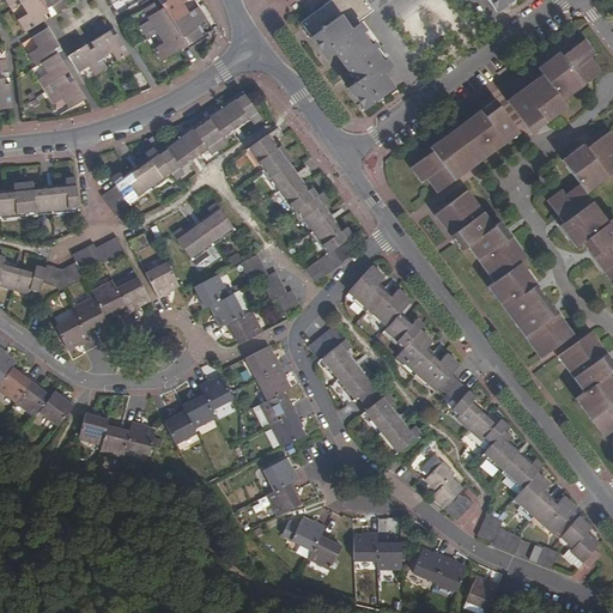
[(5,0),(11,10),(22,4),(28,13),(18,20),(25,32),(47,19),(43,16),(49,12),(47,8),(53,5),(58,13),(67,6),(64,0),(5,0)]
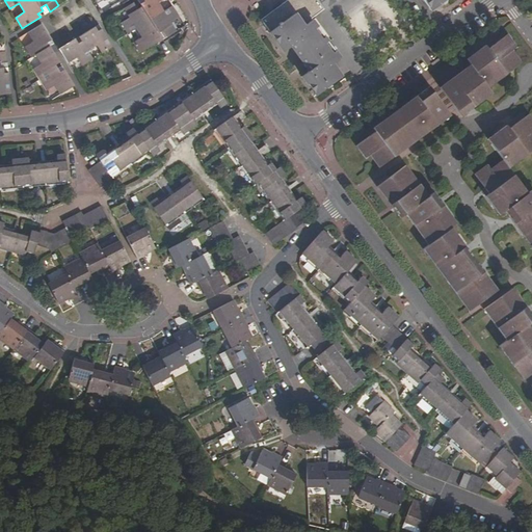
[(116,0),(118,3),(123,0),(137,0),(139,3),(136,6),(133,2),(124,8),(129,18),(121,23),(128,34),(136,29),(141,37),(133,43),(139,53),(185,25),(173,6),(165,11),(159,2),(162,0),(116,0)]
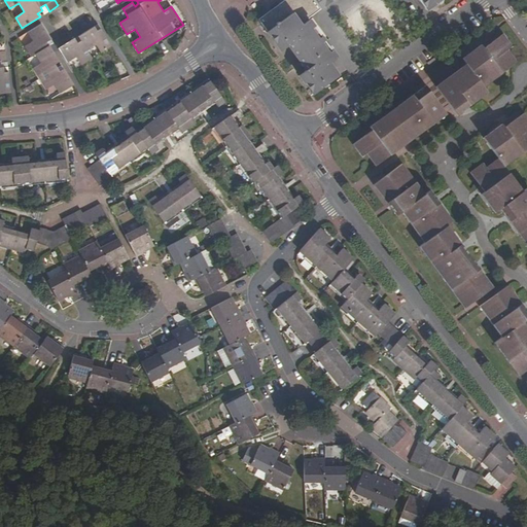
[(164,11),(171,6),(167,0),(161,0),(157,2),(164,11)]
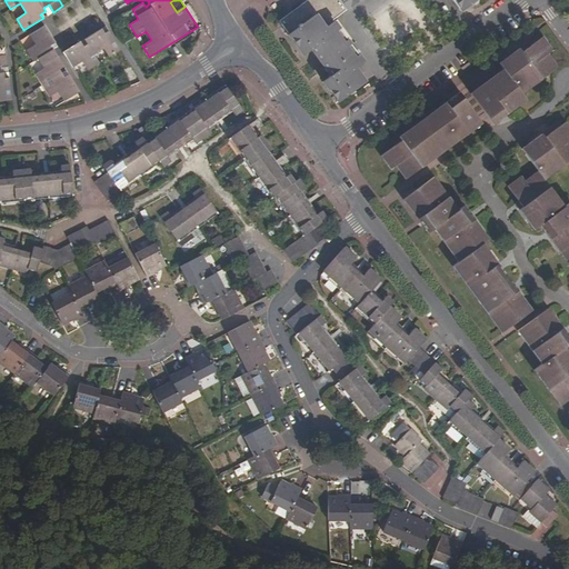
[(335,20),(318,0),(307,0),(279,21),(303,55),(312,49),(331,76),(323,81),(338,102),(366,82),(357,69),(365,62),(335,20)]
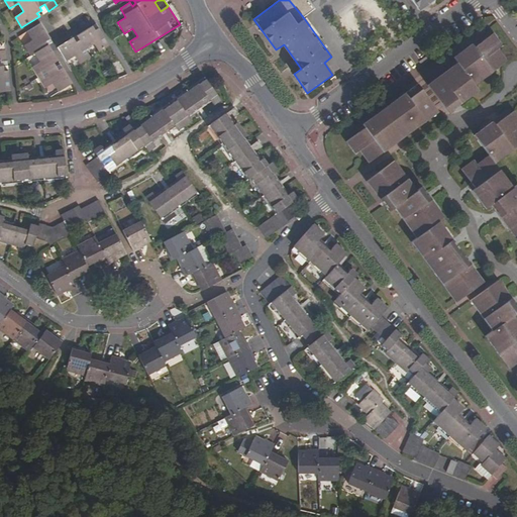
[(315,9),(308,0),(289,0),(304,18),(315,9)]
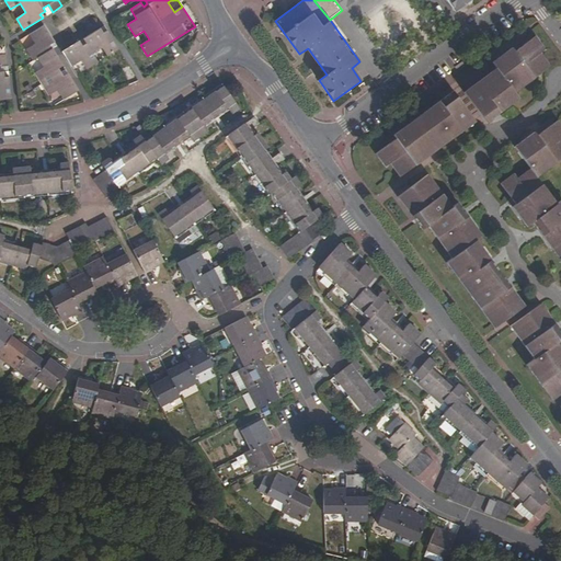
[(334,0),(342,10),(355,0),(334,0)]
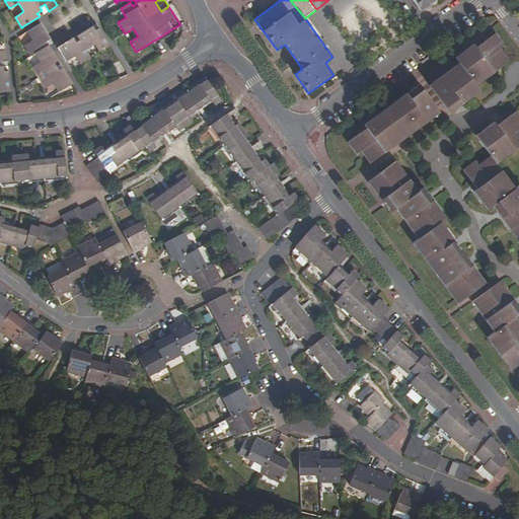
[(411,0),(419,9),(430,0),(411,0)]
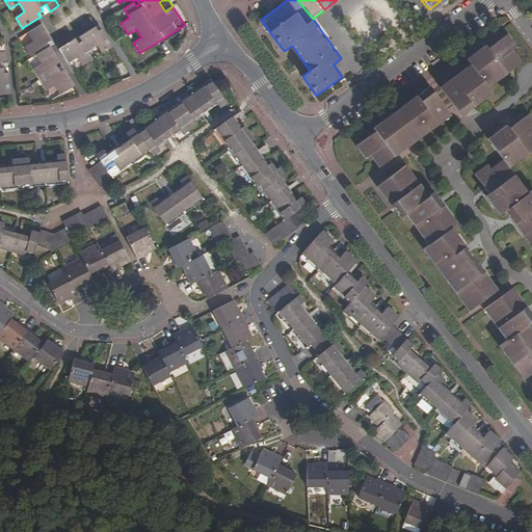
[(55,86),(60,95),(75,86),(64,70),(59,73),(55,65),(59,62),(48,43),(52,41),(42,24),(28,32),(33,42),(25,47),(31,57),(36,55),(42,63),(33,69),(47,91),(55,86)]
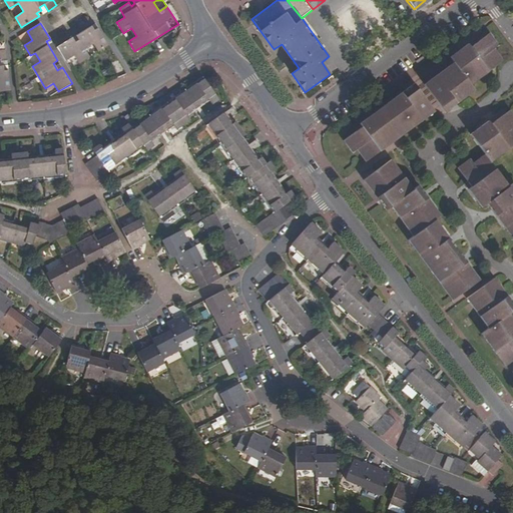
[(95,30),(91,26),(77,36),(79,40),(75,42),(73,38),(58,47),(66,61),(74,56),(79,64),(90,57),(85,49),(93,44),(98,52),(109,45),(98,28),(95,30)]
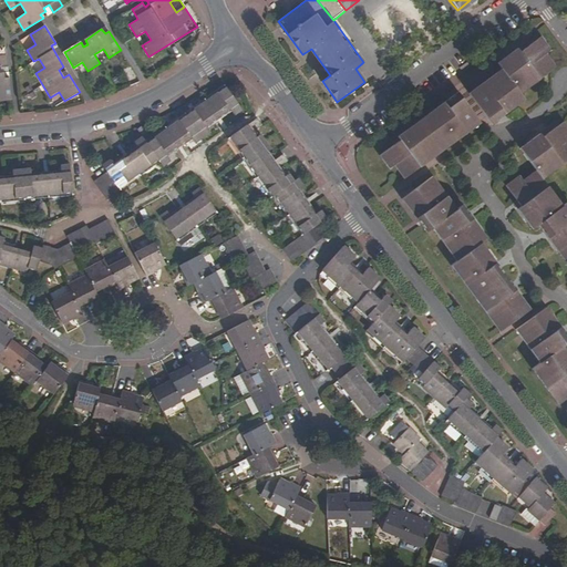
[(521,92),(556,66),(546,53),(550,49),(540,35),(519,51),(516,47),(496,62),(501,68),(467,92),(491,124),(525,99),(521,92)]
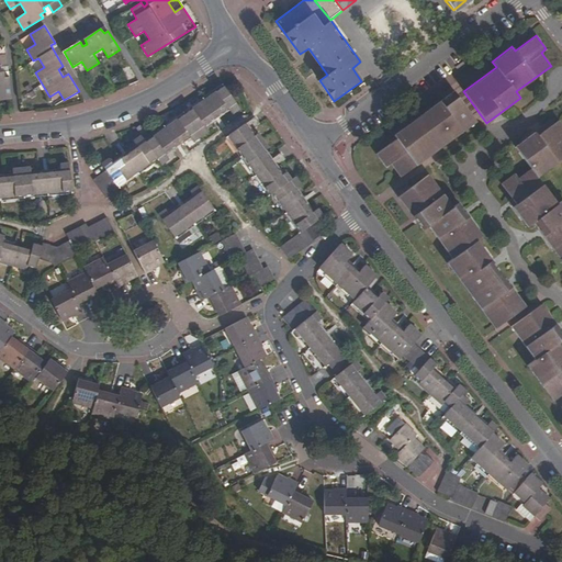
[(0,100),(12,99),(9,77),(4,77),(3,71),(1,71),(1,66),(8,65),(7,54),(0,54),(0,100)]
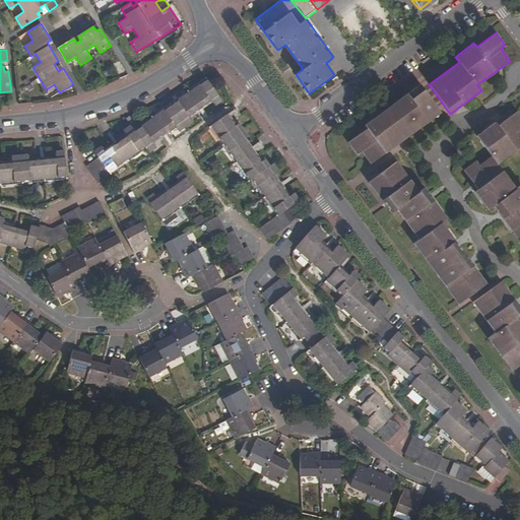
[(94,152),(99,157),(86,166),(99,183),(111,174),(109,173),(145,146),(149,152),(156,147),(152,142),(176,126),(179,131),(192,121),(189,117),(211,101),(214,105),(221,100),(208,80),(135,132),(131,126),(124,131),(128,136),(105,152),(102,147),(94,152)]
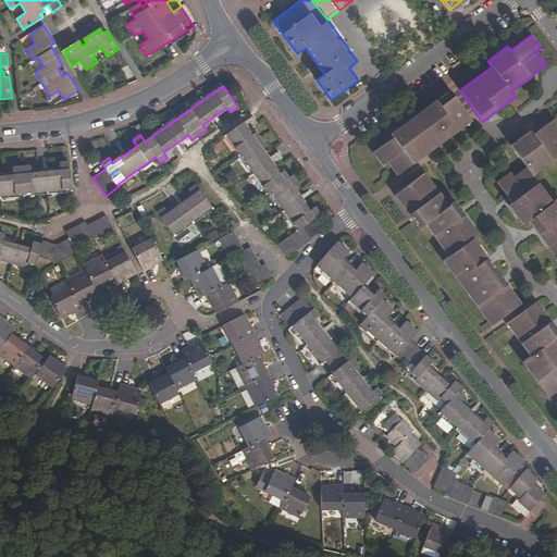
[(387,162),(396,175),(471,120),(448,90),(390,133),(393,137),(372,152),(382,165),(387,162)]
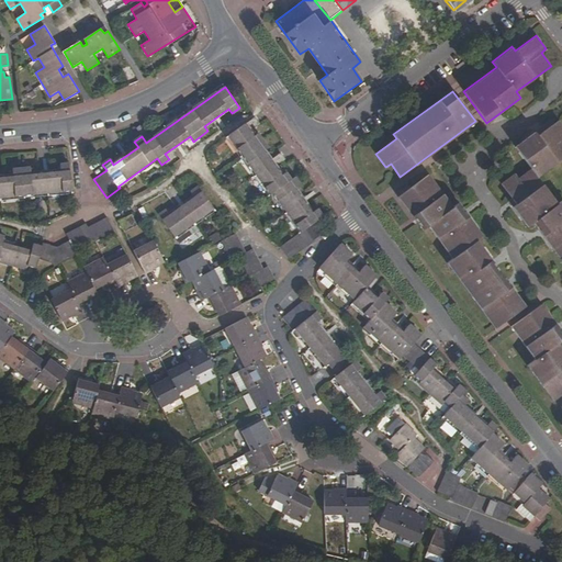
[(561,124),(559,120),(538,134),(536,131),(515,146),(531,168),(518,178),(514,172),(501,183),(516,204),(513,206),(527,226),(534,222),(561,260),(561,200),(558,203),(538,177),(561,158),(561,124)]
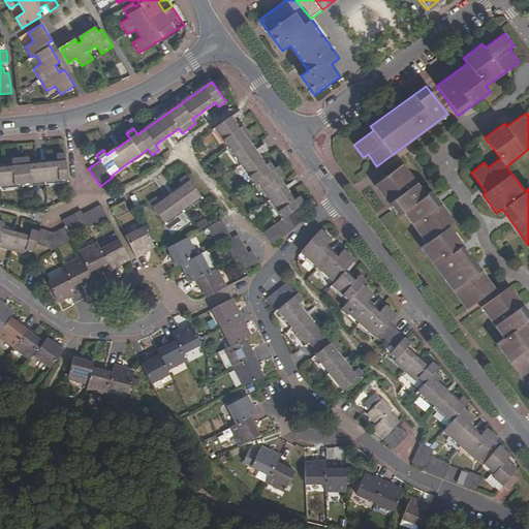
[(256,181),(283,218),(293,211),(304,204),(299,195),(293,199),(277,178),(281,174),(276,167),(274,168),(269,162),(265,165),(246,139),(251,136),(241,123),(237,126),(229,117),(215,127),(254,183),(256,181)]
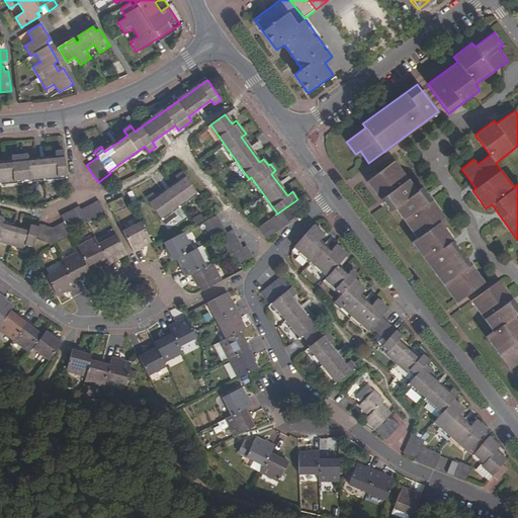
[(0,181),(67,175),(65,151),(57,151),(57,158),(28,161),(27,154),(12,155),(13,163),(0,163),(0,181)]
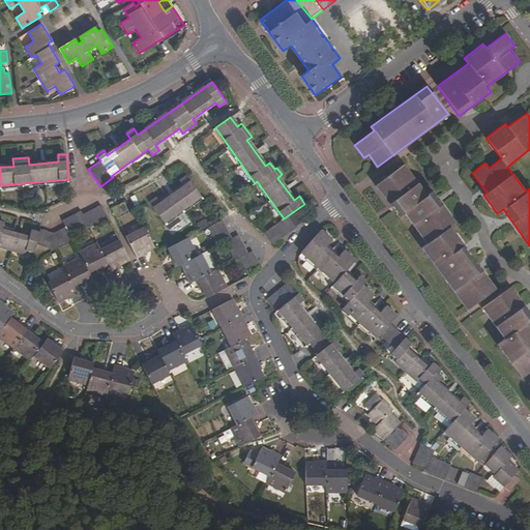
[(424,193),(405,164),(376,185),(398,216),(404,212),(427,243),(420,247),(466,310),(496,288),(449,226),(455,222),(431,188),(424,193)]
